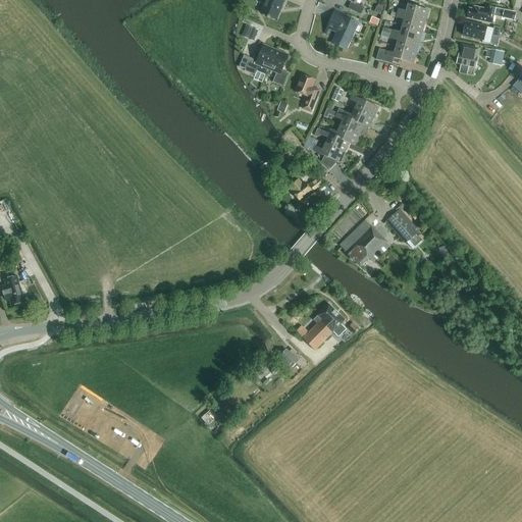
[(281,0),(265,0),(260,13),(276,20),(284,1),(281,0)]
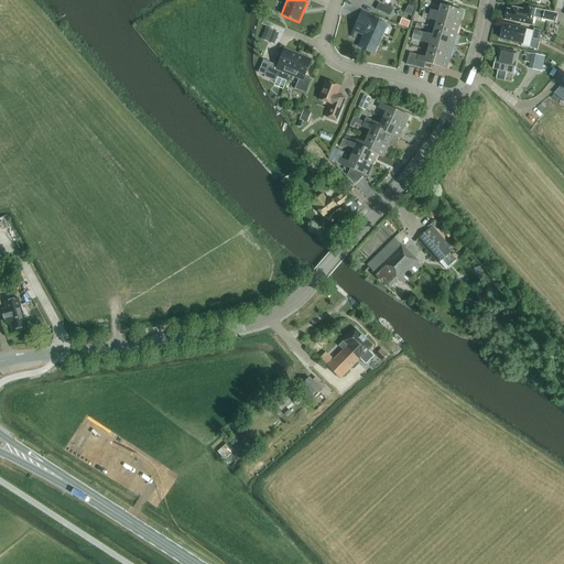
[(383,4),(386,0),(372,0),(379,3),(376,10),(390,17),(393,9),(383,4)]
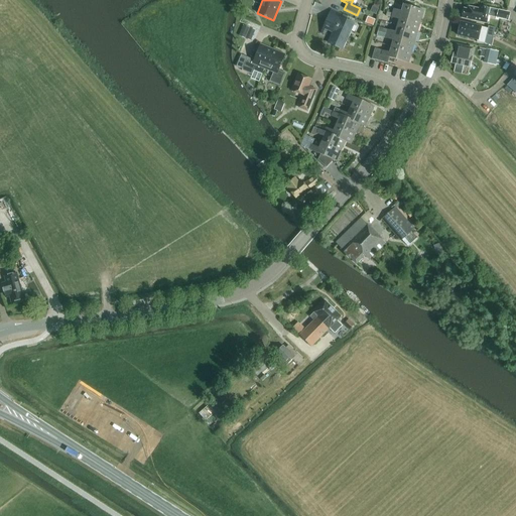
[(394,10),(393,13),(393,14),(420,22),(423,11),(403,5),(401,12),(394,10)]
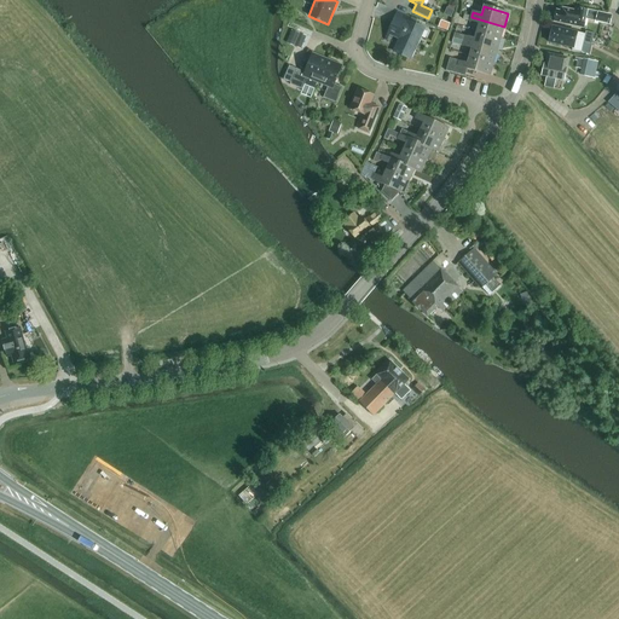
[(612,16),(597,12),(586,10),(586,11),(576,9),(576,12),(561,9),(561,12),(556,11),(556,12),(555,12),(553,13),(551,18),(554,21),(554,22),(584,29),(585,19),(609,25),(612,16)]
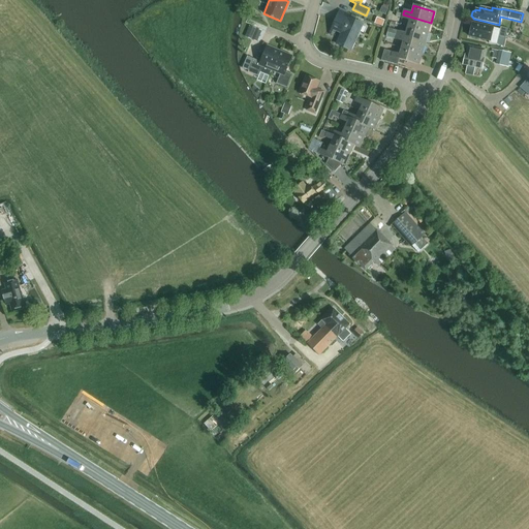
[(340,10),(338,16),(332,29),(342,34),(337,44),(350,51),(363,25),(348,19),(350,14),(340,10)]
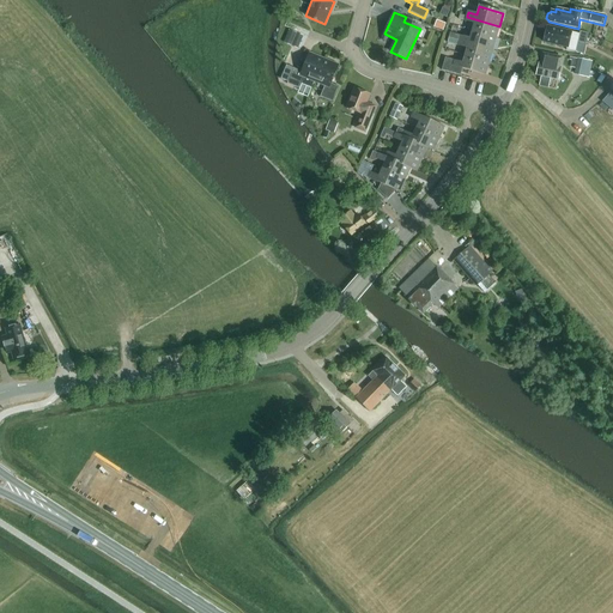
[(467,17),(467,16),(460,14),(459,19),(465,22),(474,24),(472,31),(496,38),(499,26),(467,17)]
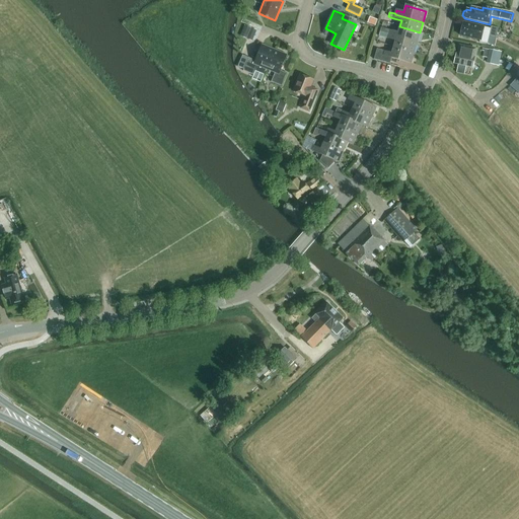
[(369,17),(367,23),(375,26),(377,20),(369,17)]
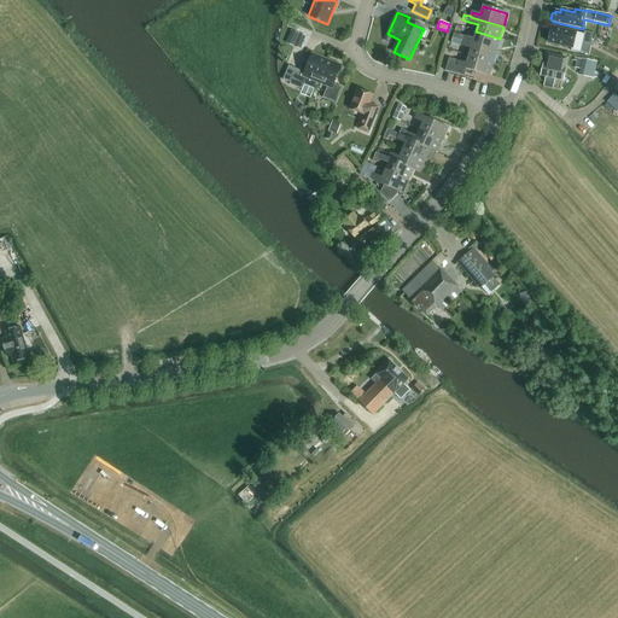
[(583,39),(584,35),(553,28),(548,44),(572,48),(573,41),(582,42),(583,39)]
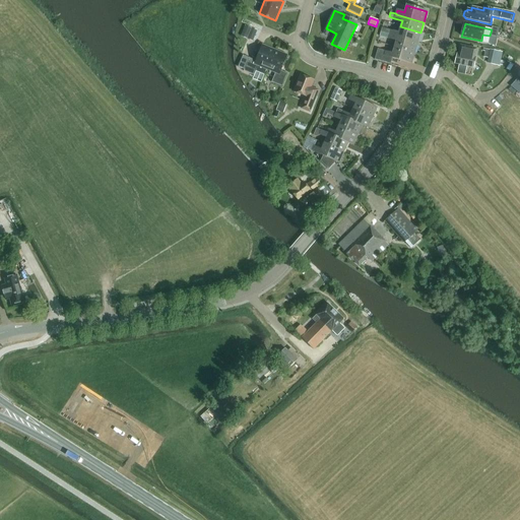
[(241,36),(247,39),(252,28),(245,25),(241,36)]
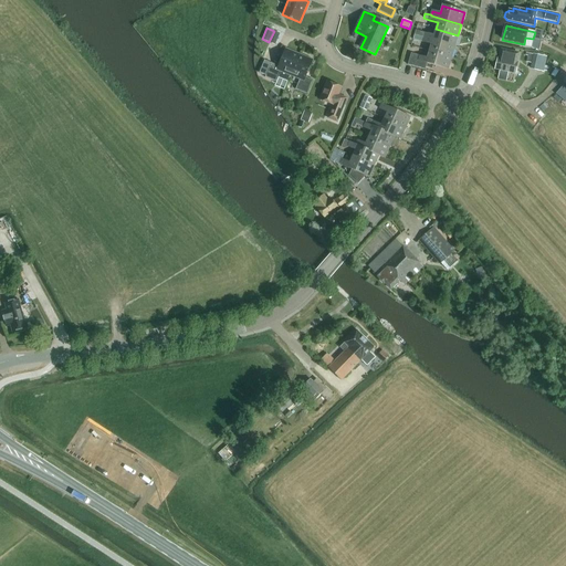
[(458,35),(436,29),(433,35),(426,33),(425,38),(454,46),(458,35)]
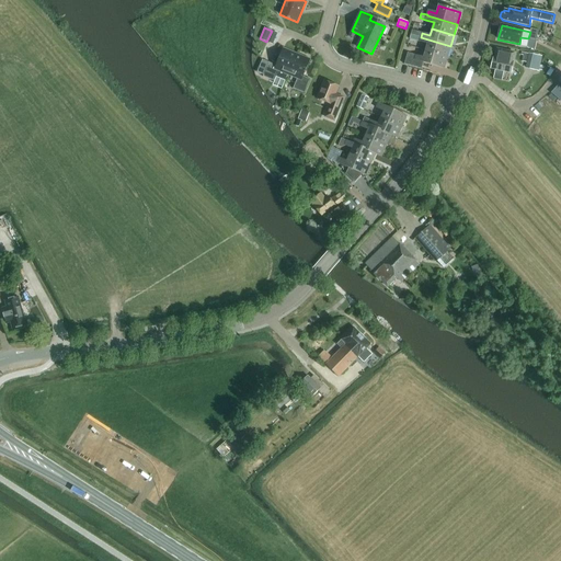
[(538,31),(531,29),(530,32),(529,35),(528,38),(536,41),(538,31)]
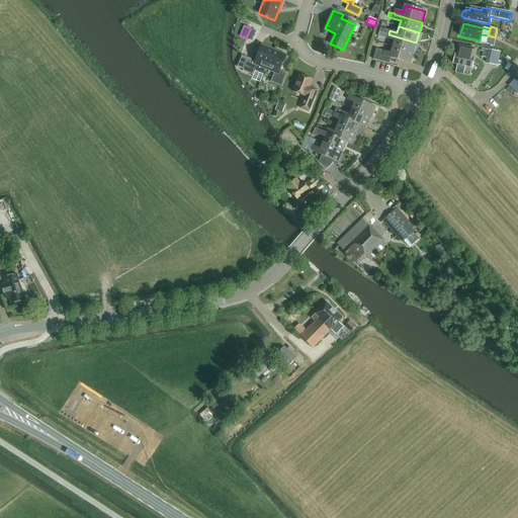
[(416,42),(389,34),(387,36),(386,39),(395,41),(393,48),(413,54),(416,42)]
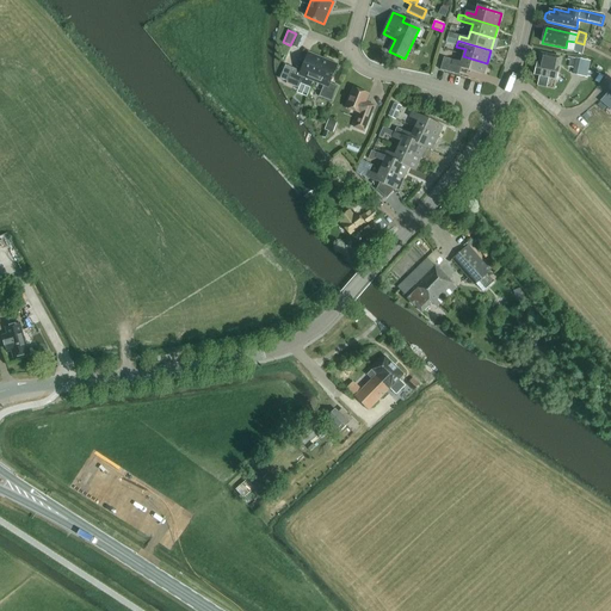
[(323,59),(309,53),(301,72),(294,68),(287,66),(281,79),(288,82),(287,84),(298,88),(301,85),(310,88),(314,81),(323,59)]
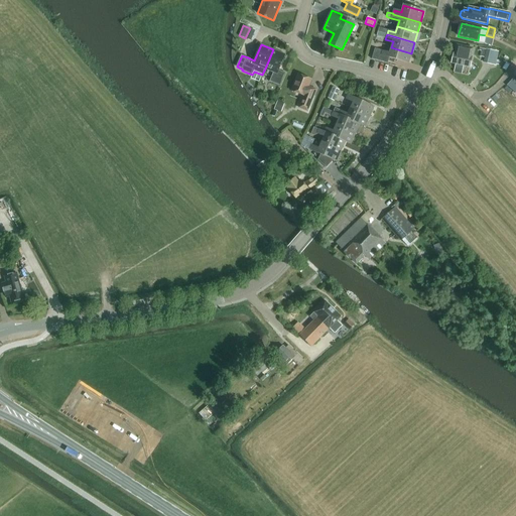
[(475,49),(468,48),(457,45),(455,53),(454,53),(452,63),(470,68),(473,57),(475,49)]
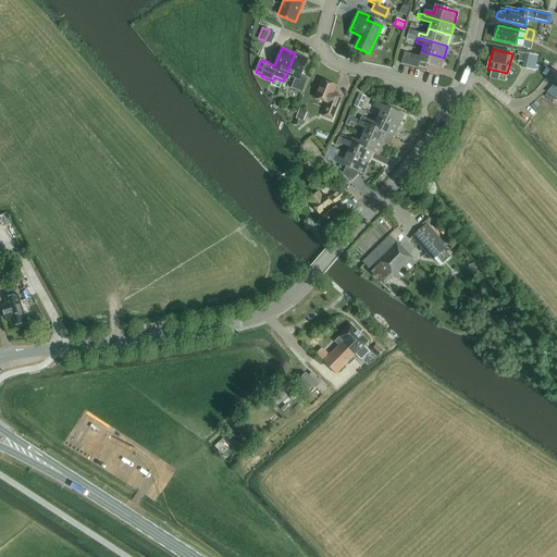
[(420,63),(441,69),(444,58),(422,51),(421,58),(405,53),(401,64),(418,69),(420,63)]
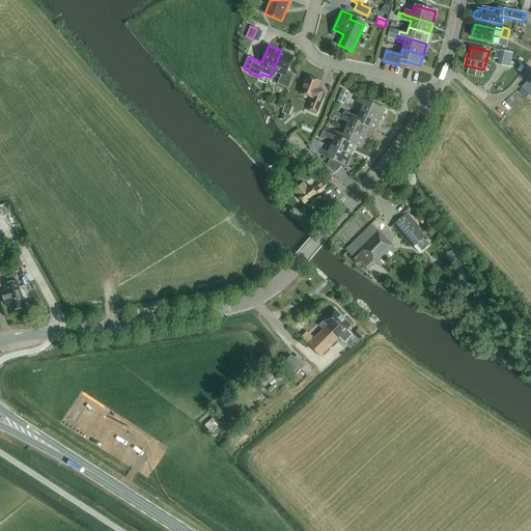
[(294,56),(281,51),(273,71),(281,75),(277,84),(287,88),(294,76),(286,73),(294,56)]
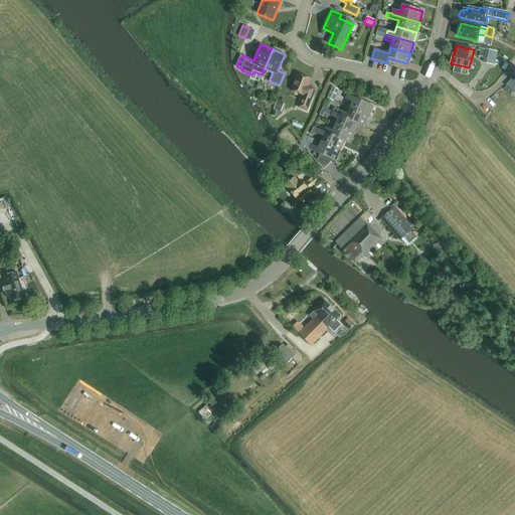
[(497,52),(485,49),(483,62),(499,65),(500,60),(496,60),(497,52)]
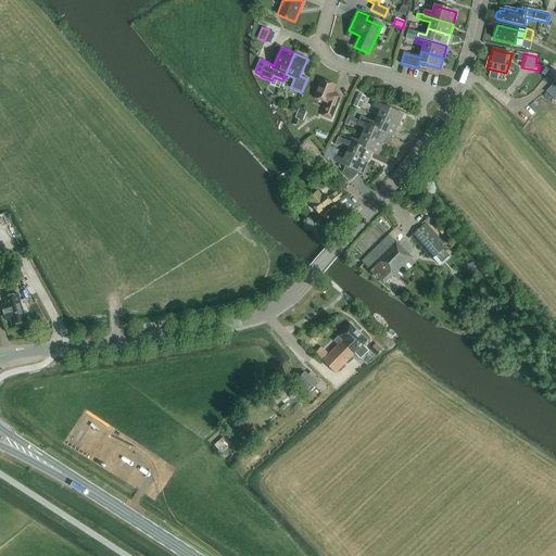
[(336,86),(321,80),(314,99),(328,104),(324,116),(330,119),(340,97),(332,93),(336,86)]
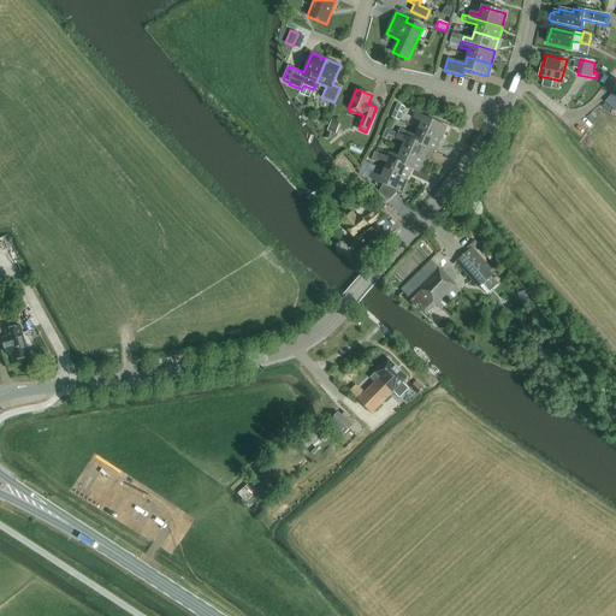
[(404,107),(397,105),(391,118),(398,120),(404,107)]
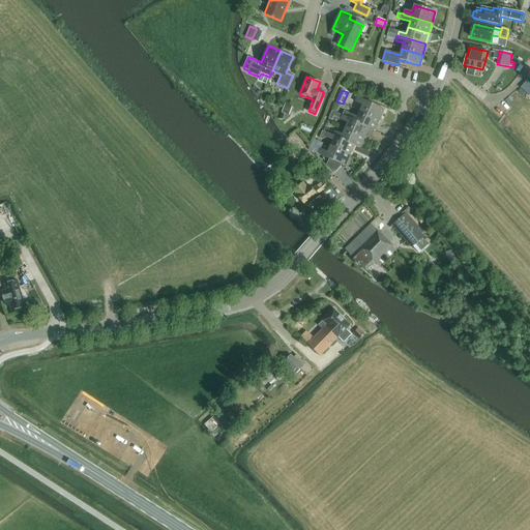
[(362,106),(360,112),(379,120),(384,110),(357,98),(355,102),(362,106)]
